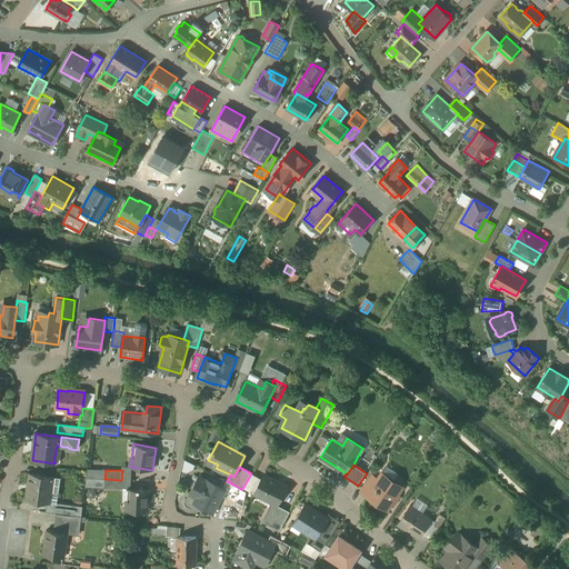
[(53,477),(30,473),(26,499),(49,503),(50,503),(50,502),(51,492),(49,491),(50,477),(53,478),(53,477)]
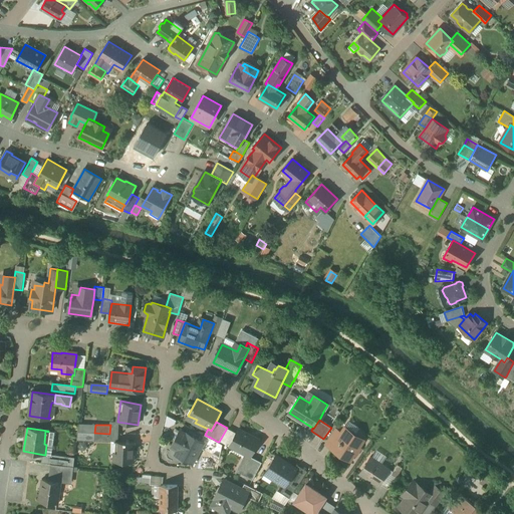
[(259,440),(239,430),(230,446),(231,447),(232,445),(238,449),(238,450),(250,457),(259,440)]
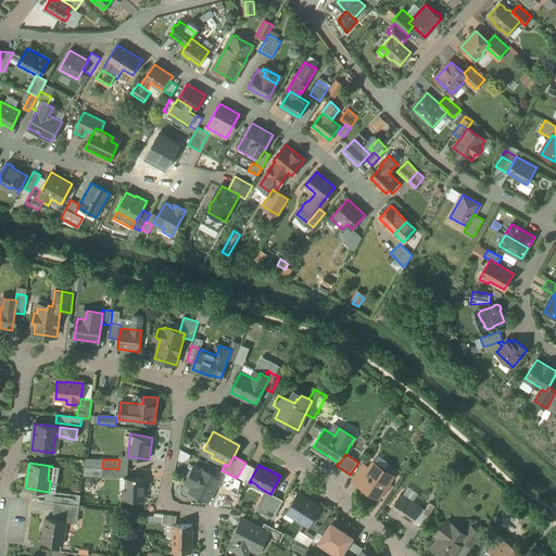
[(202,469),(194,466),(186,483),(192,487),(190,492),(207,502),(215,488),(216,488),(222,478),(202,468),(202,469)]
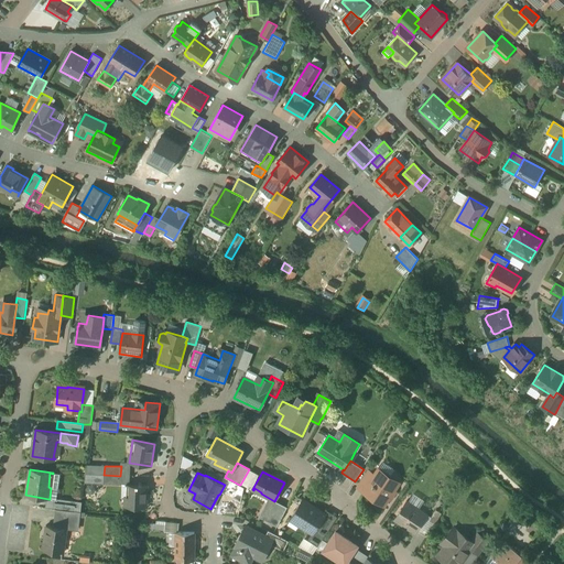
[(367,473),(358,487),(366,491),(375,478),(367,473)]
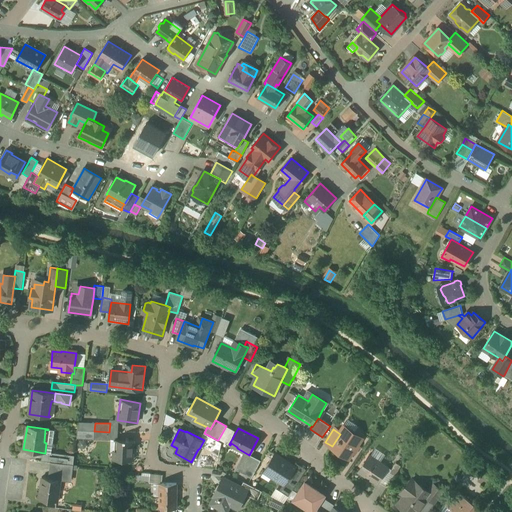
[(94,431),(78,431),(77,439),(94,439),(94,431)]
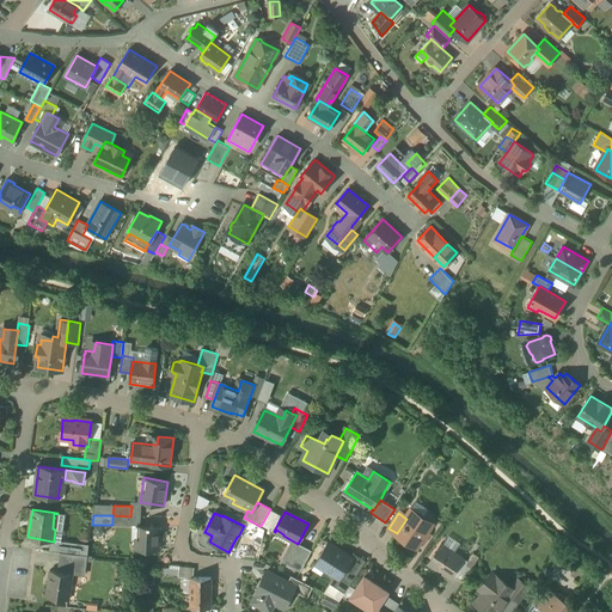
[(130,516),(112,515),(112,525),(130,526),(130,516)]
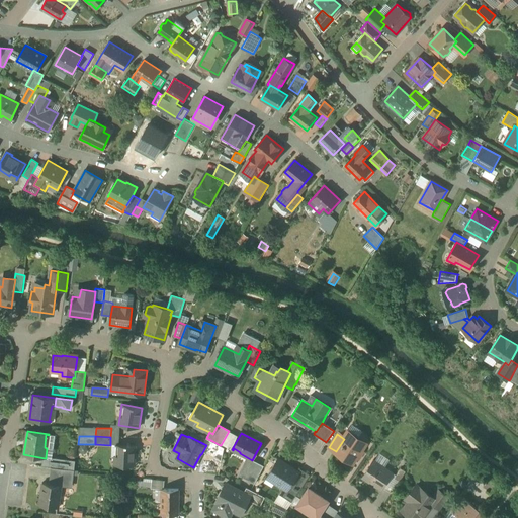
[(349,442),(344,439),(336,451),(353,463),(357,457),(360,458),(364,452),(361,450),(365,444),(353,436),(349,442)]
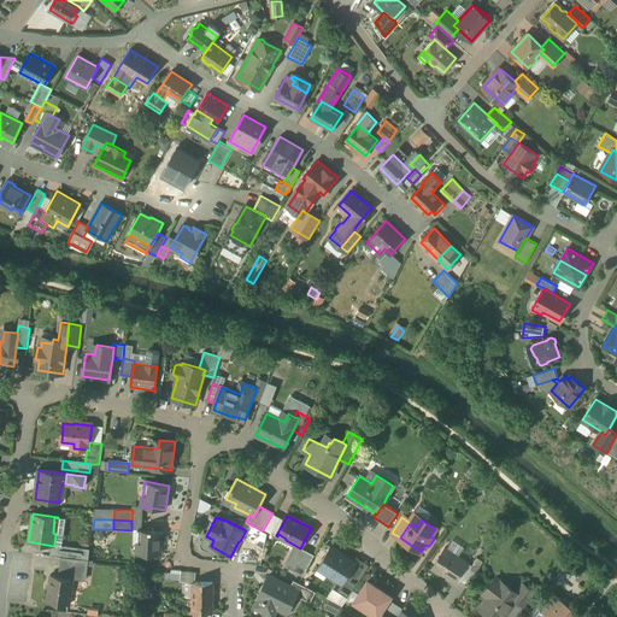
[(253,526),(246,539),(254,544),(262,530),(253,526)]
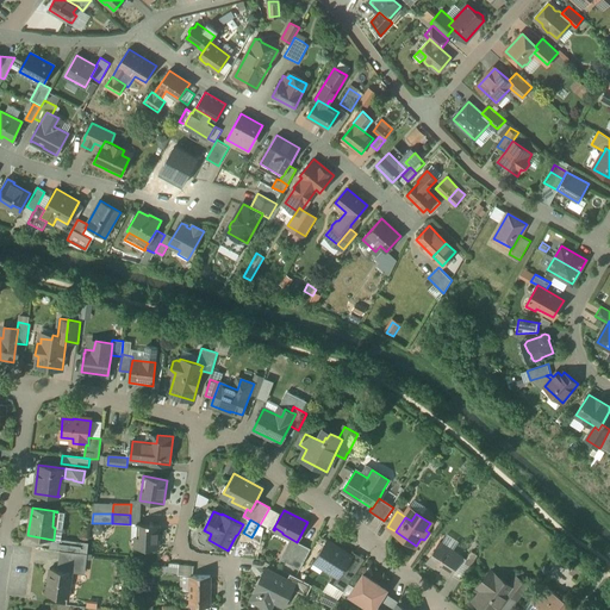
[(160,524),(137,524),(136,537),(136,547),(159,548),(160,524)]
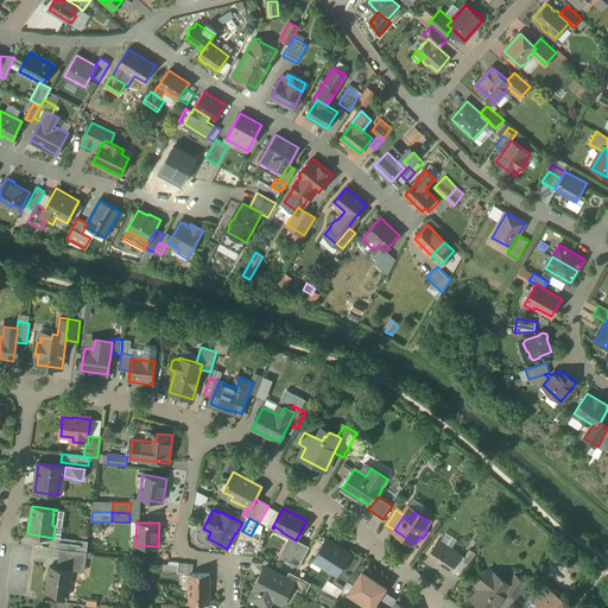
[(82,540),(62,538),(54,537),(54,538),(52,538),(51,548),(61,549),(64,550),(81,551),(82,540)]
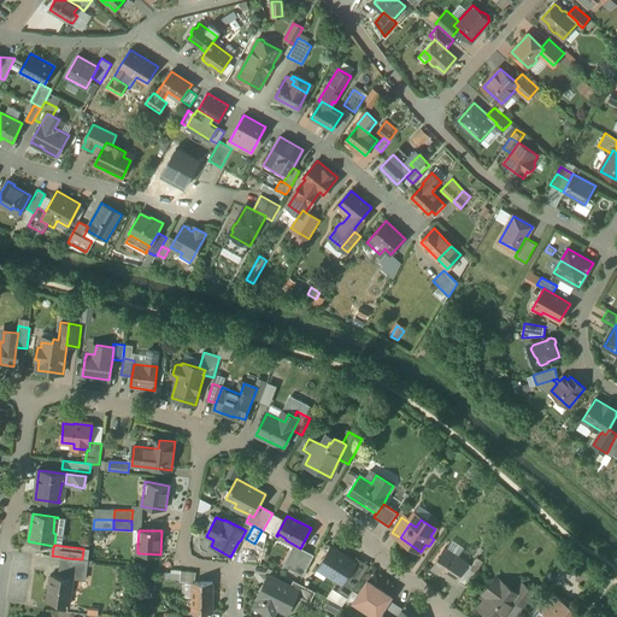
[(331,547),(318,569),(342,583),(342,585),(348,575),(356,564),(342,554),(342,553),(331,547)]
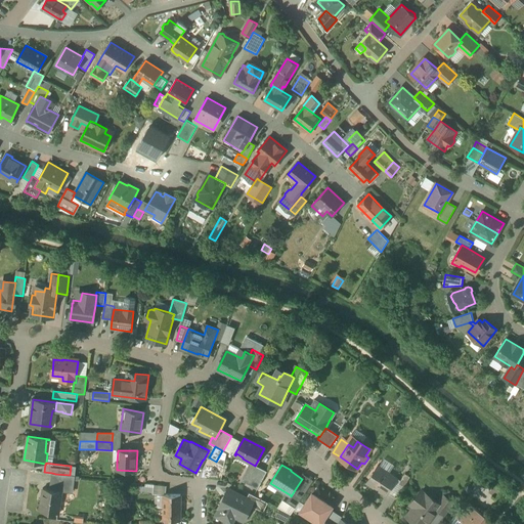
[(266,474),(250,466),(243,481),(242,480),(241,480),(258,489),(266,474)]
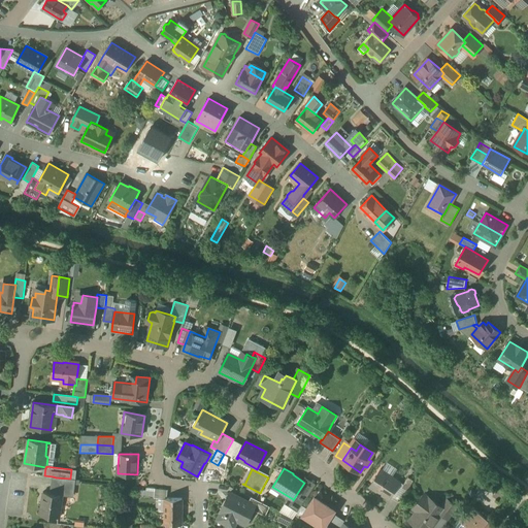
[(400,482),(381,469),(369,487),(389,500),(400,482)]
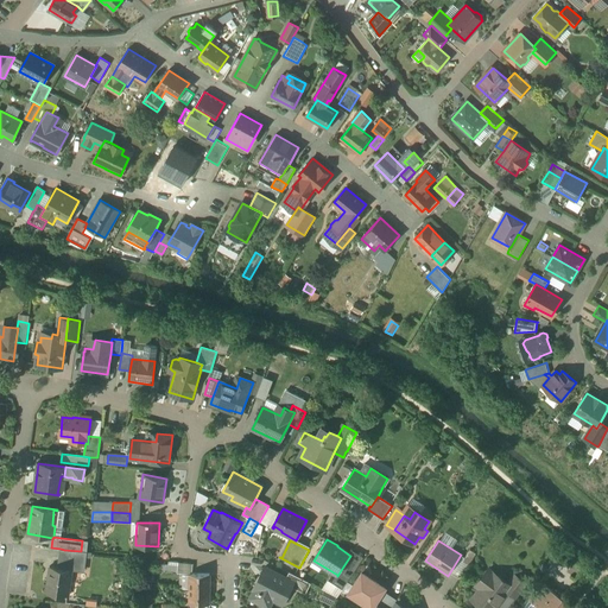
[(81,551),(64,550),(63,559),(87,563),(88,552),(81,551)]
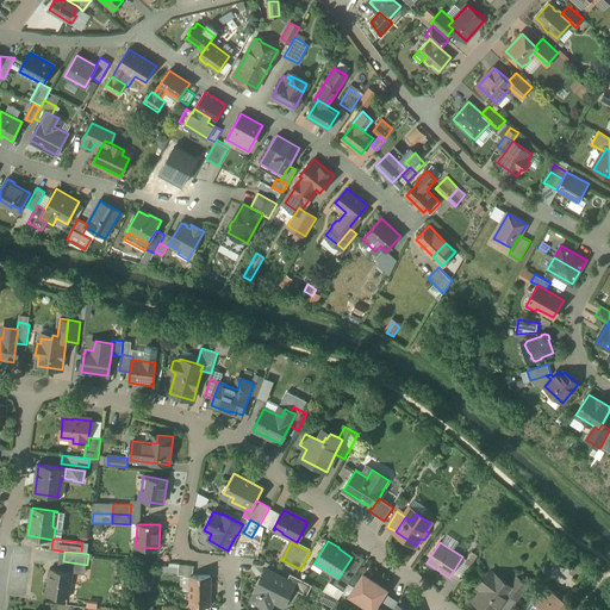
[(472,552),(465,564),(470,567),(478,555),(472,552)]
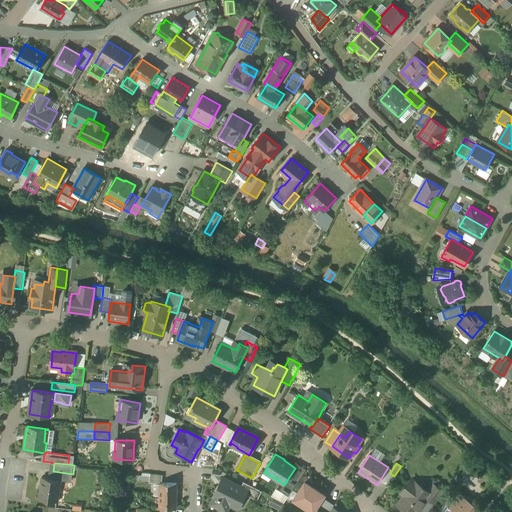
[(163,475),(150,474),(150,477),(151,477),(150,482),(149,483),(161,483),(162,483),(163,475)]
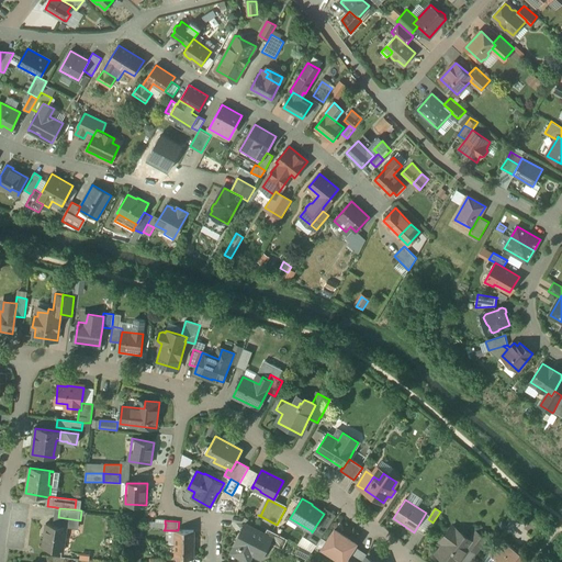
[(67,527),(47,524),(45,538),(44,538),(43,548),(63,551),(65,539),(66,539),(67,527)]
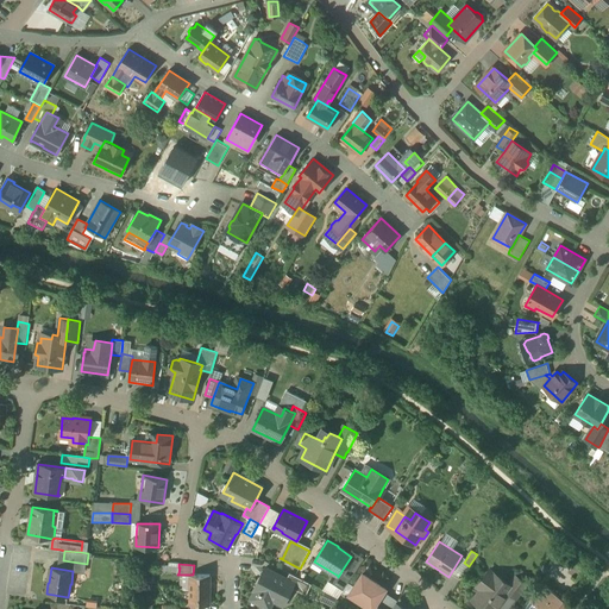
[(353,575),(344,567),(338,577),(338,576),(333,584),(344,590),(353,575)]
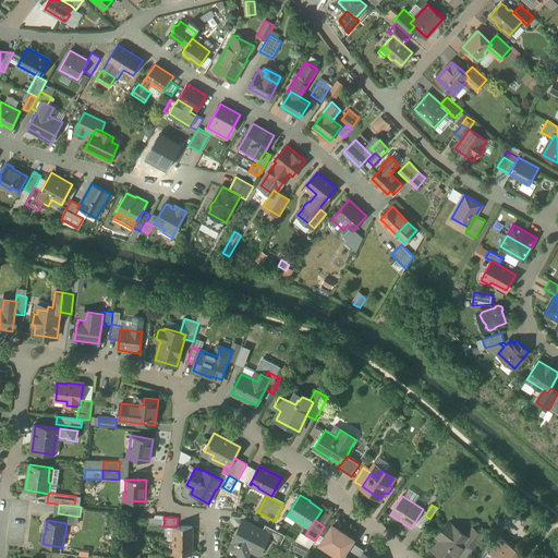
[(263,532),(243,521),(240,526),(241,526),(239,531),(238,531),(233,541),(234,542),(231,549),(241,555),(245,547),(261,555),(268,538),(270,535),(263,532)]
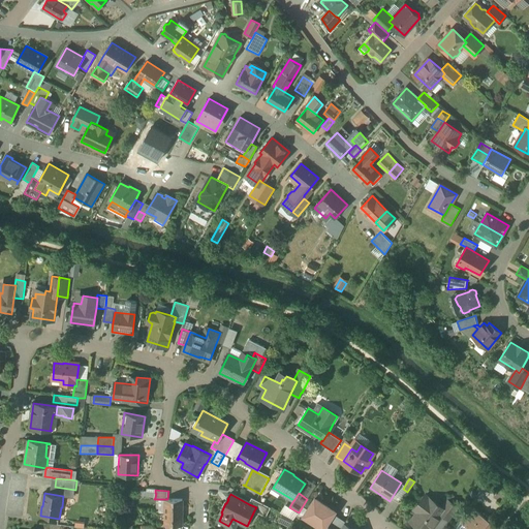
[(426,495),(414,509),(418,512),(411,522),(419,528),(431,528),(437,521),(436,520),(440,514),(438,511),(441,507),(426,495)]
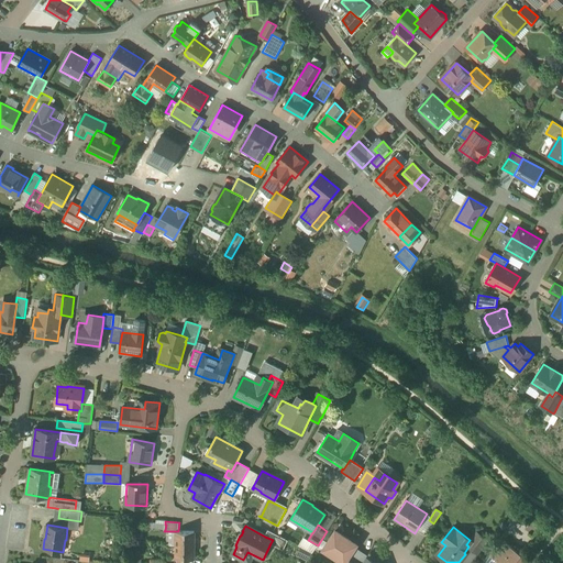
[(288,540),(268,530),(265,537),(273,540),(271,543),(284,550),(288,540)]
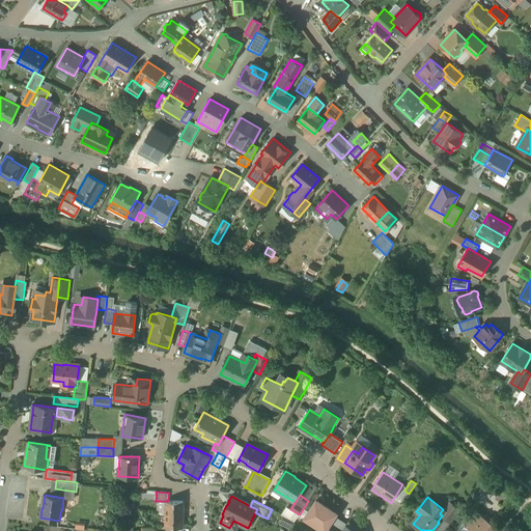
[(168,501),(167,501),(166,514),(183,514),(184,502),(168,501)]
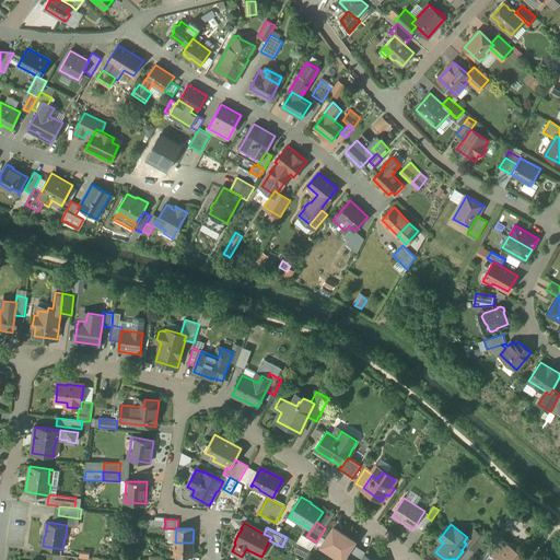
[(334,528),(322,546),(343,559),(345,559),(351,559),(346,556),(347,553),(353,544),(354,541),(334,528)]
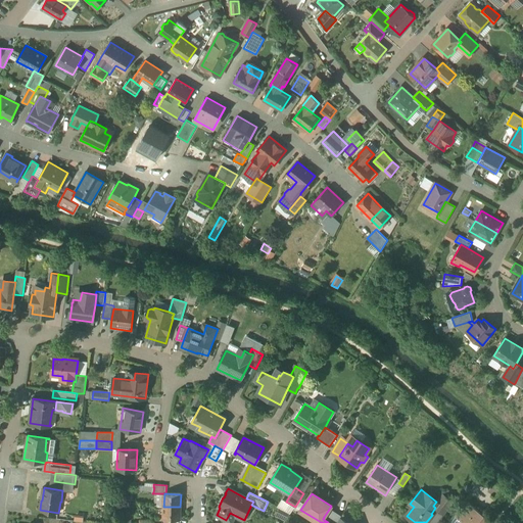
[(454,503),(442,493),(436,502),(433,506),(435,508),(444,515),(454,503)]
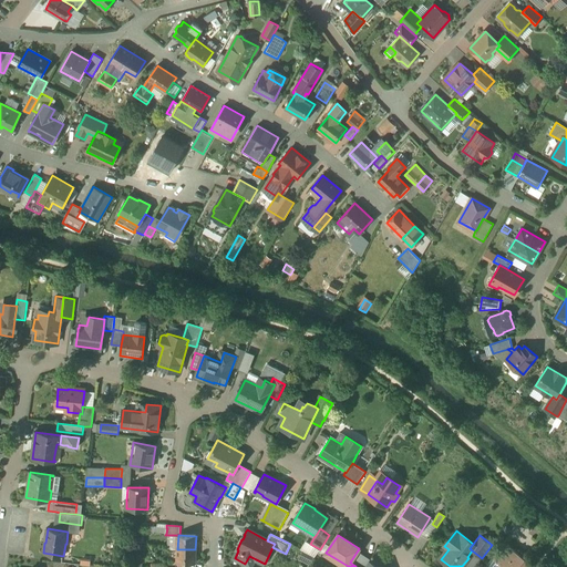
[(505,545),(494,558),(502,565),(500,566),(516,566),(524,558),(505,545)]
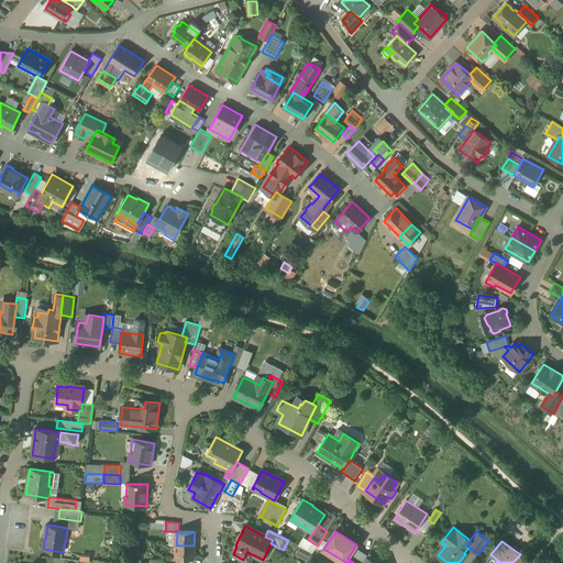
[(194,545),(176,545),(176,559),(194,560),(194,545)]
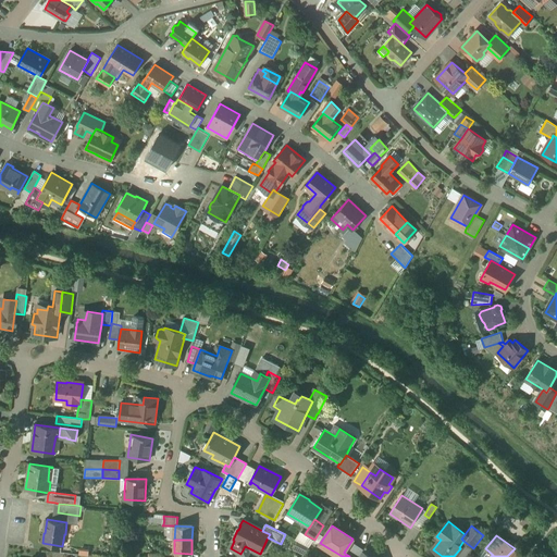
[(358,556),(363,549),(351,541),(345,551),(355,556),(358,556)]
